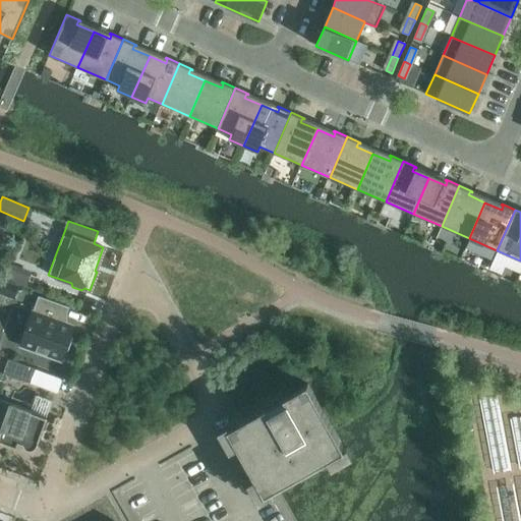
[(10,266),(6,279),(15,282),(20,269),(10,266)]
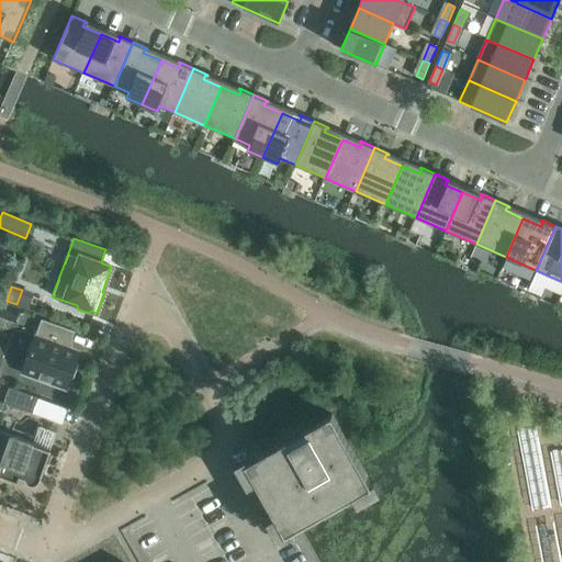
[(3,303),(0,310),(0,316),(14,322),(19,310),(3,303)]
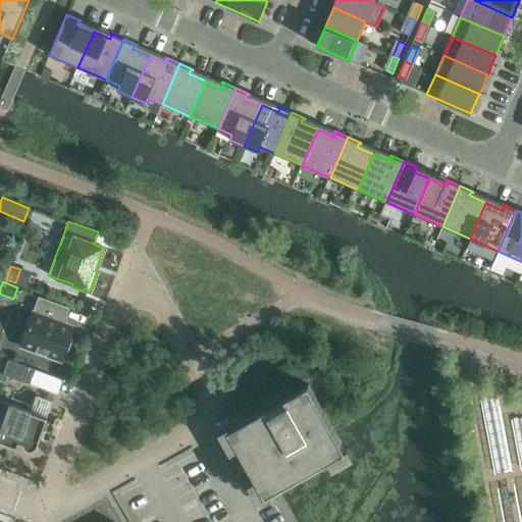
[(68,352),(73,338),(70,337),(73,328),(64,325),(65,315),(62,314),(65,307),(39,297),(21,346),(62,361),(65,352),(68,352)]
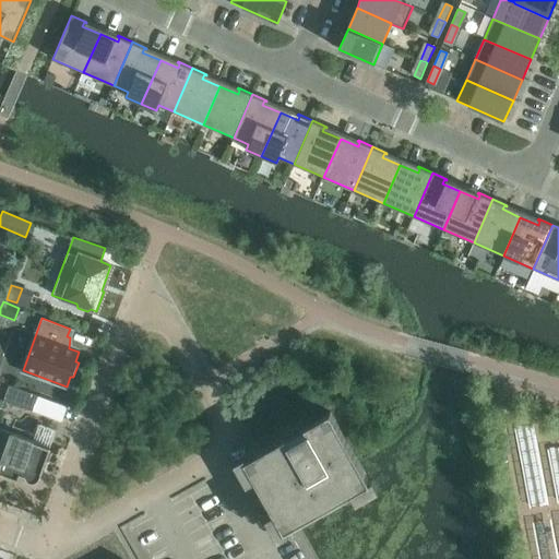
[(38,396),(9,385),(3,401),(33,412),(38,396)]
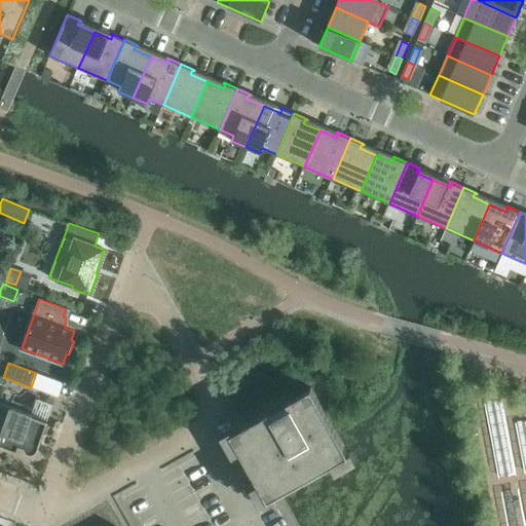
[(350,451),(347,453),(310,388),(287,402),(290,407),(243,433),(275,491),(322,465),(325,468),(331,465),(335,474),(357,461),(350,451)]
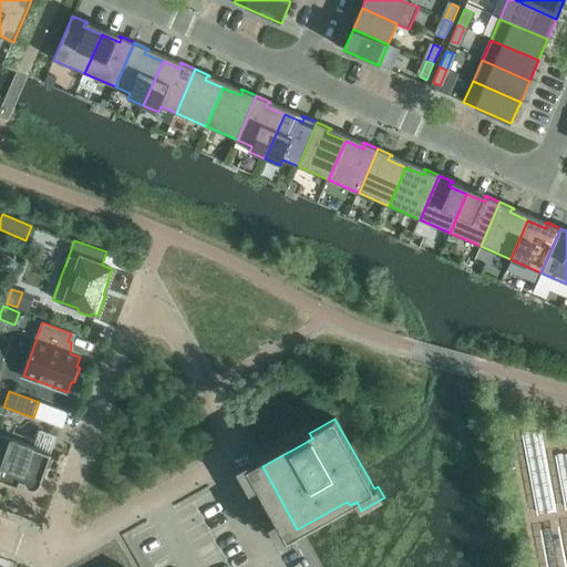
[(0,435),(0,465),(2,466),(0,473),(0,480),(19,487),(21,482),(26,483),(28,487),(31,490),(34,490),(39,488),(40,485),(42,481),(52,454),(50,454),(57,437),(40,431),(33,447),(0,435)]
